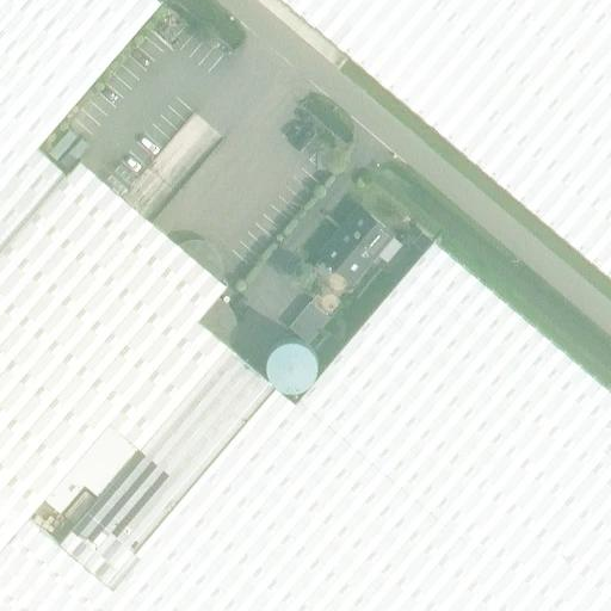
[(0,0),(0,549),(28,517),(0,492),(0,368),(25,339),(37,325),(136,208),(80,160),(68,176),(37,149),(160,5),(155,0),(0,0)]
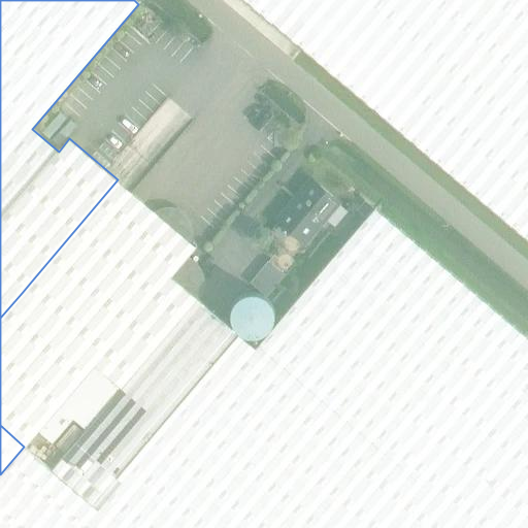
[(527,0),(245,0),(527,239),(527,0)]
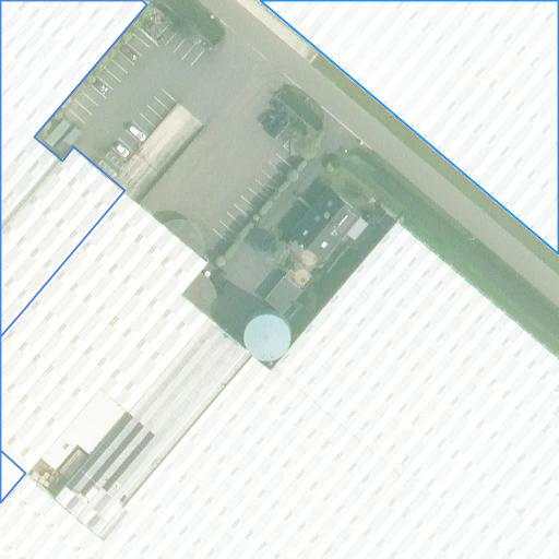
[(317,207),(294,234),(322,258),(345,230),(352,237),(366,219),(359,214),(329,189),(314,205),(317,207)]
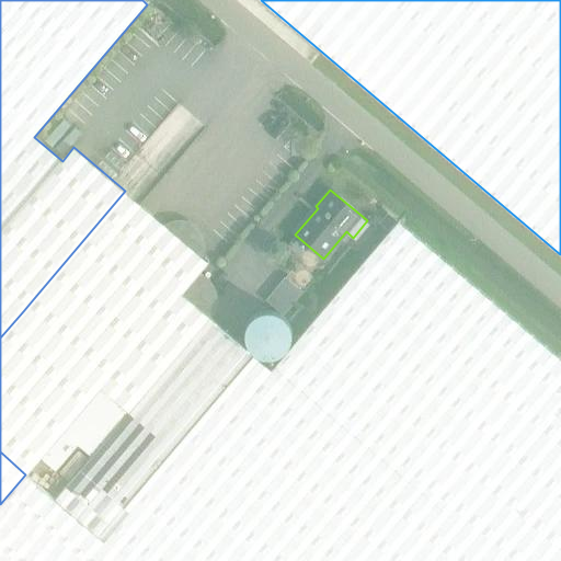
[(23,311),(0,338),(0,451),(25,474),(41,457),(56,470),(78,445),(91,456),(104,439),(164,369),(208,317),(181,294),(207,262),(201,256),(205,245),(204,237),(199,230),(195,226),(189,221),(180,219),(172,220),(164,222),(125,191),(34,298),(23,311)]
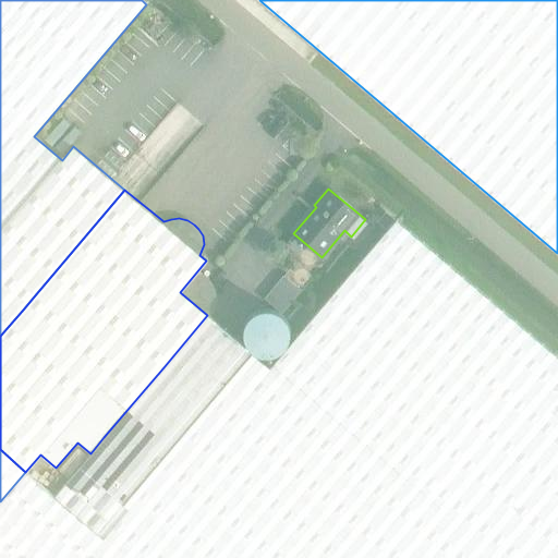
[(0,557),(557,557),(557,354),(398,219),(270,370),(250,352),(96,532),(55,496),(38,483),(25,472),(0,501),(0,557)]
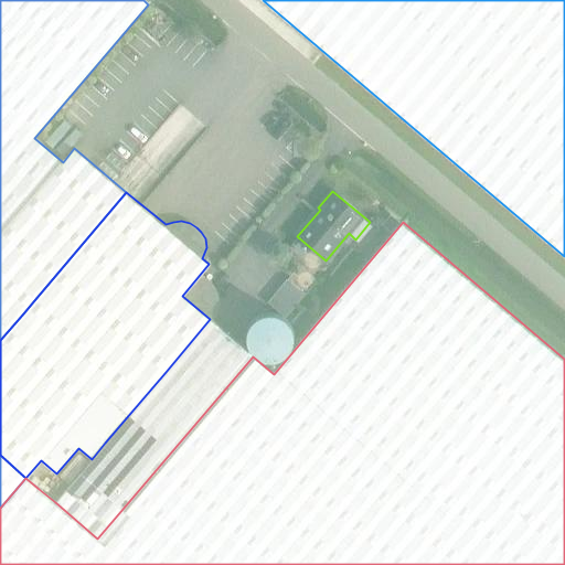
[(307,336),(319,320),(304,307),(291,322),(307,336)]
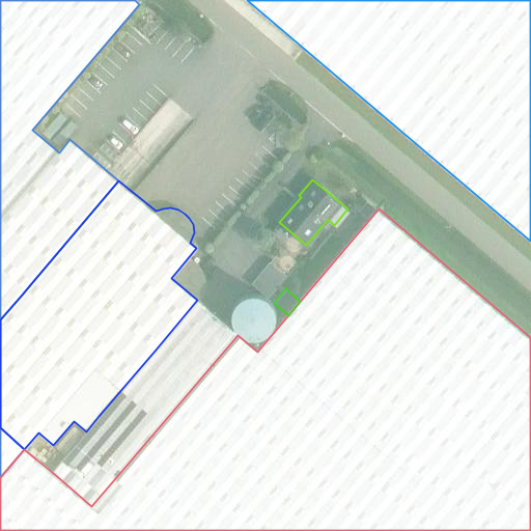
[(234,329),(241,333),(247,334),(253,334),(258,333),(263,329),(268,325),(270,319),(271,313),(270,307),(268,302),(263,297),(258,294),(253,291),(247,291),(241,294),(235,297),(231,301),(229,306),(227,312),(228,318),(230,324),(234,329)]
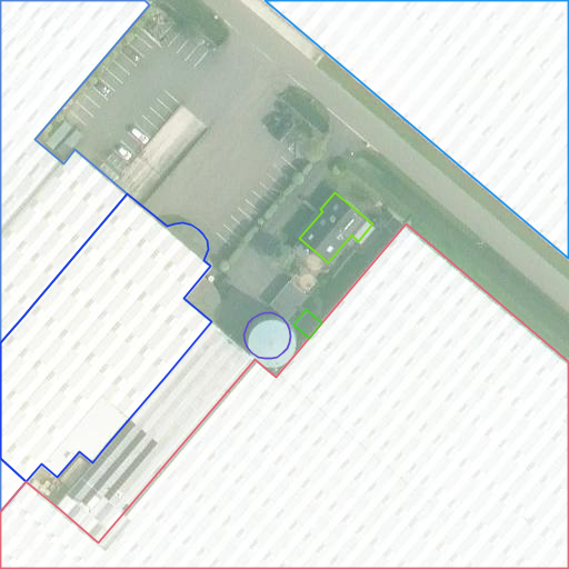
[(81,476),(56,506),(98,542),(255,359),(211,321),(167,375),(106,446),(92,462),(81,476)]
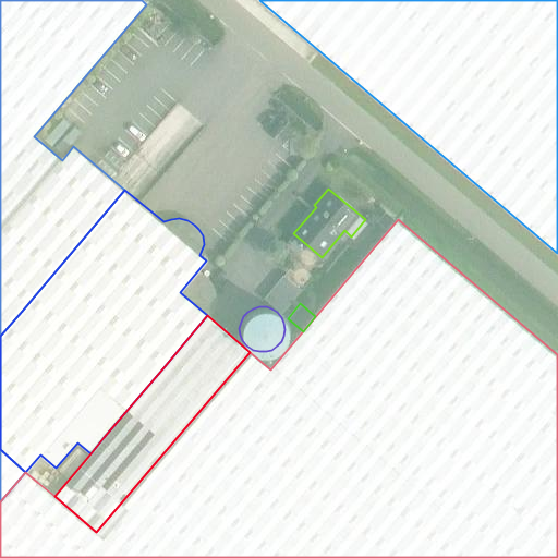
[(77,448),(59,470),(68,477),(86,456),(77,448)]
